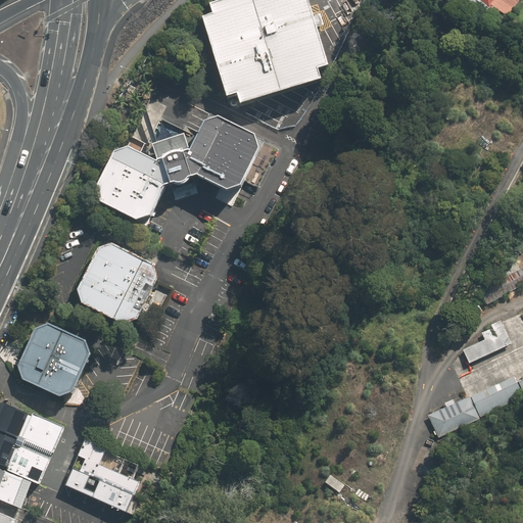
[(211,6),(215,17),(205,19),(228,100),(237,97),(241,107),(321,83),(318,73),(329,68),(327,60),(307,0),(230,0),(219,4),(211,6)]
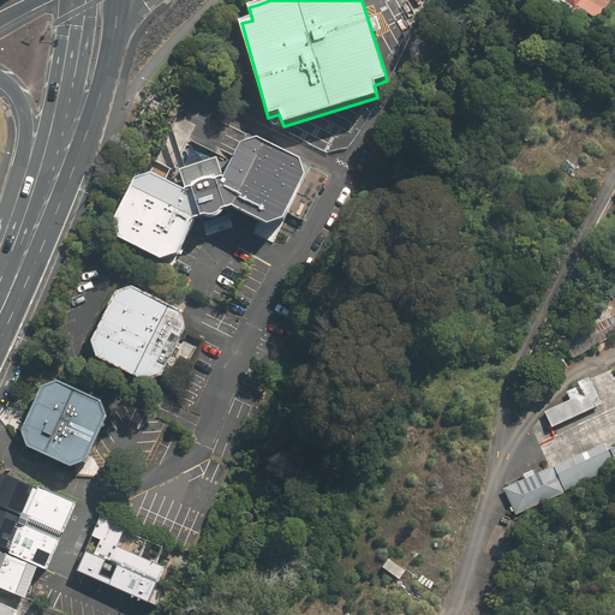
[(543,0),(569,21),(580,7),(597,21),(613,0),(543,0)]
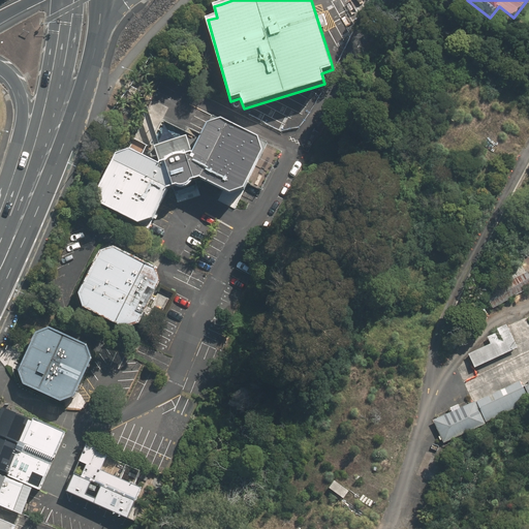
[(117,153),(97,190),(102,205),(141,224),(152,219),(168,190),(199,179),(212,185),(229,194),(243,191),(263,156),(257,141),(221,122),(209,125),(193,155),(160,165),(154,161),(133,150),(117,153)]
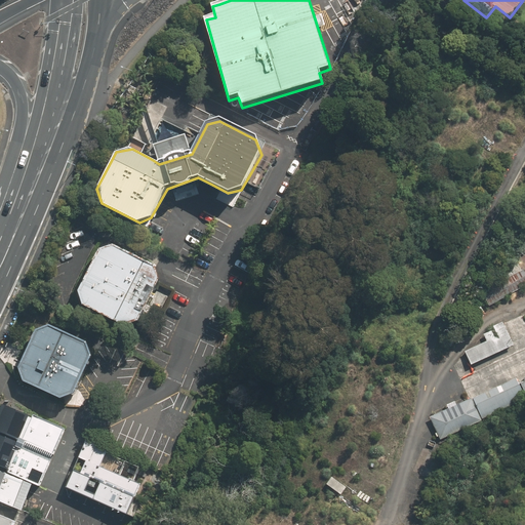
[(115,245),(102,248),(78,291),(84,306),(126,325),(138,320),(159,282),(156,273),(154,267),(115,245)]
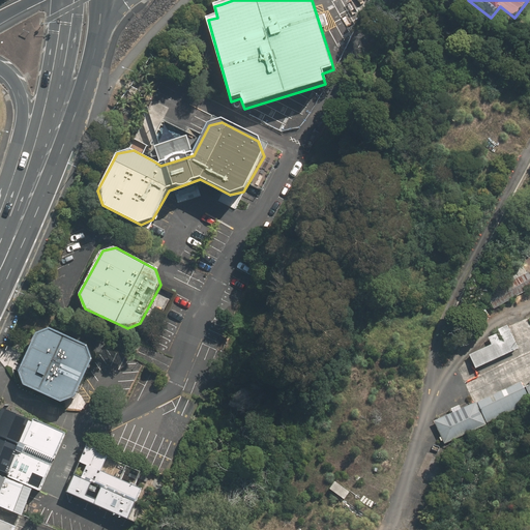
[(486,296),(494,310),(529,289),(529,276),(528,273),(486,296)]
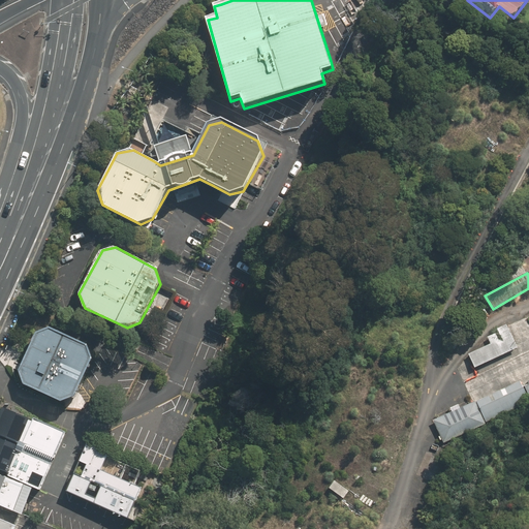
[(468,353),(474,369),(518,349),(507,327),(497,331),(500,339),(498,340),(496,335),(487,339),(490,344),(468,353)]
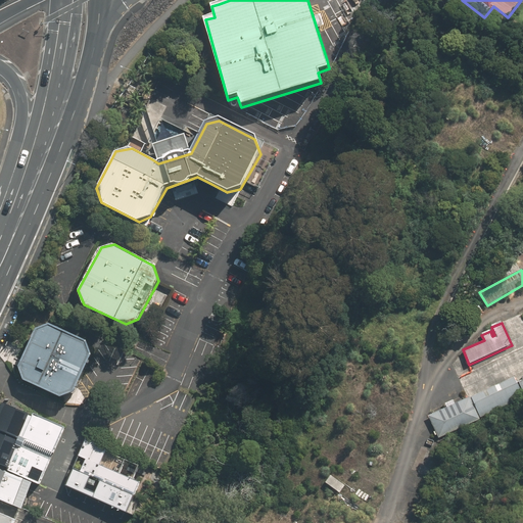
[(24,381),(61,398),(74,394),(93,355),(88,341),(52,326),(36,332),(20,364),(18,367),(24,381)]
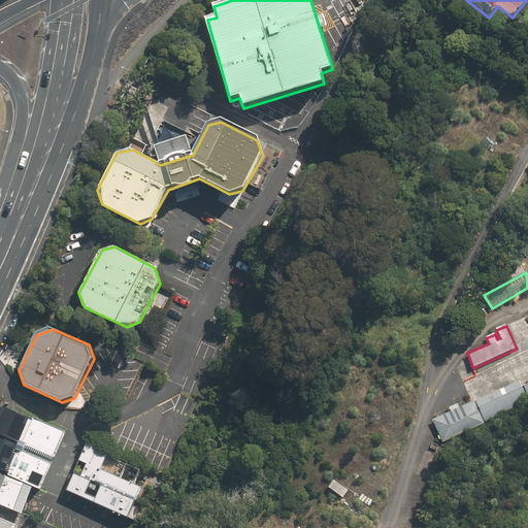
[(527,402),(527,399),(520,381),(476,400),(486,422),(527,402)]
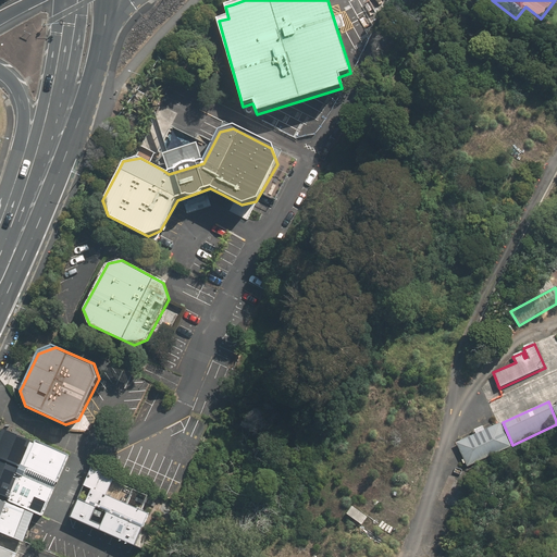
[(467,466),(512,445),(503,422),(456,443),(467,466)]
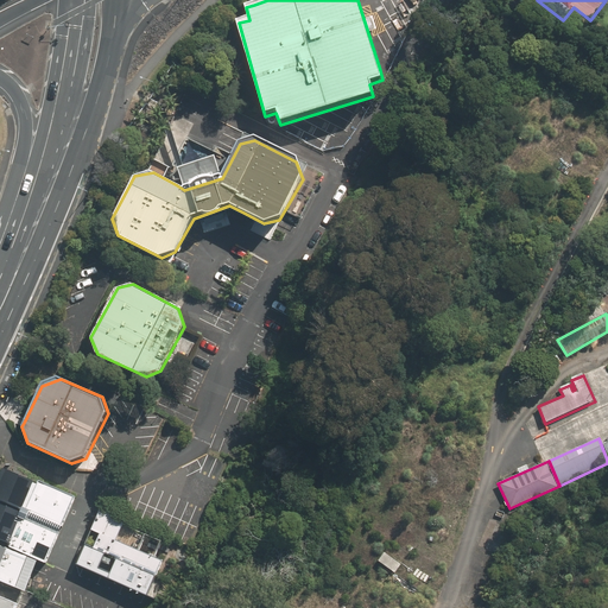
[(0,473),(0,502),(62,529),(75,499),(2,468),(0,473)]
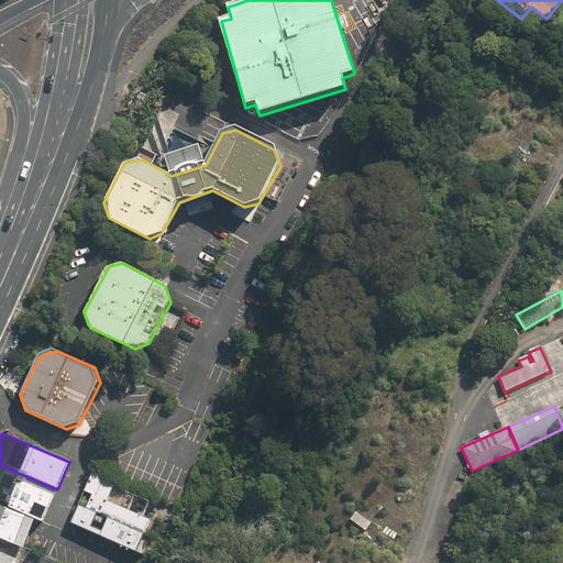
[(0,465),(0,504),(34,518),(44,522),(57,489),(0,465)]
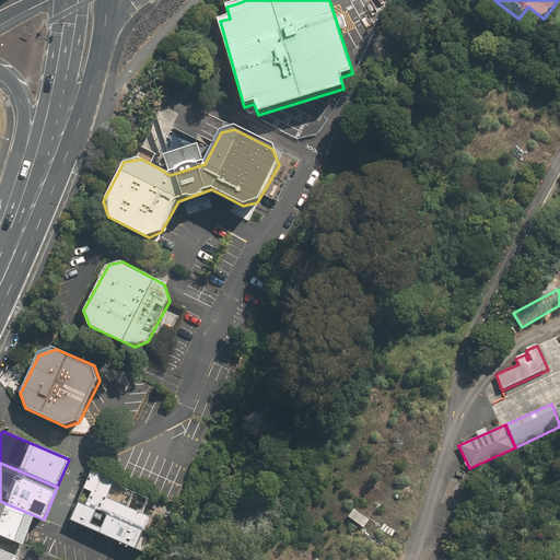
[(152,498),(93,471),(80,501),(144,529),(150,517),(144,515),(152,498)]
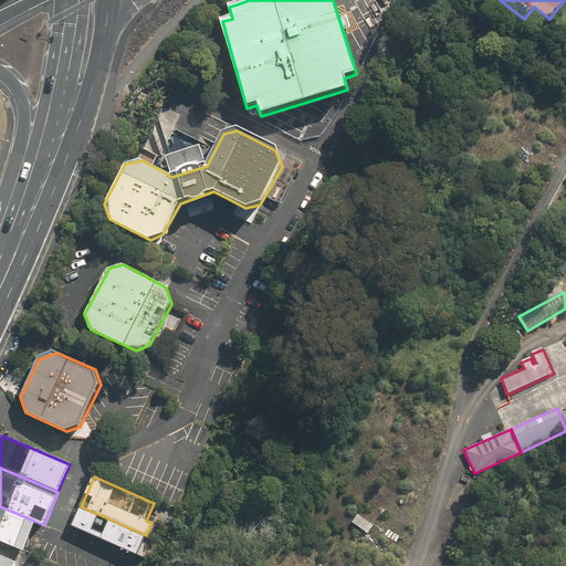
[(34,521),(0,506),(0,543),(21,552),(21,549),(34,521)]
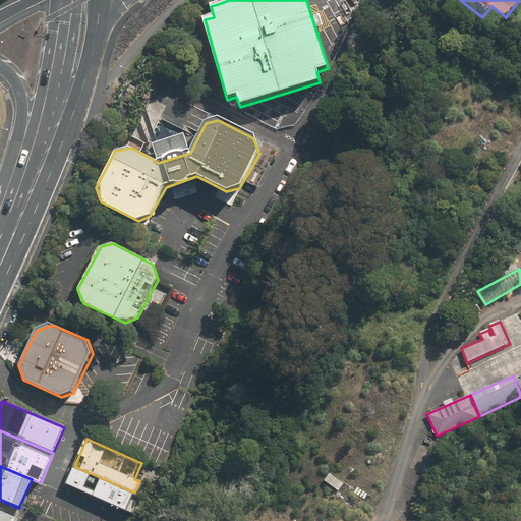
[(134,493),(74,466),(67,483),(127,510),(134,493)]
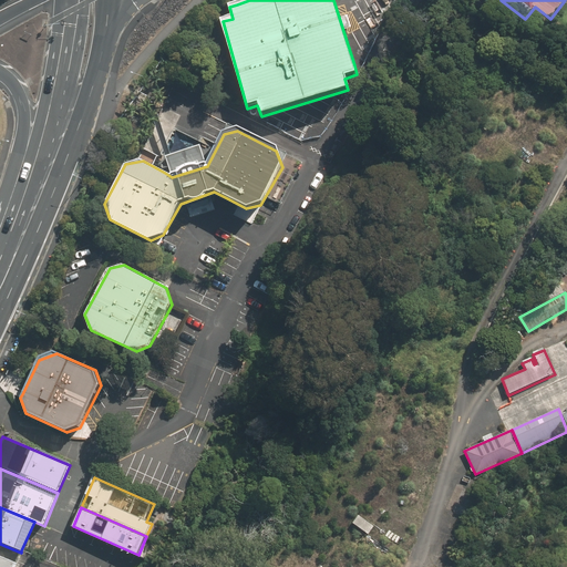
[(0,566),(14,566),(21,553),(0,544),(0,566)]
